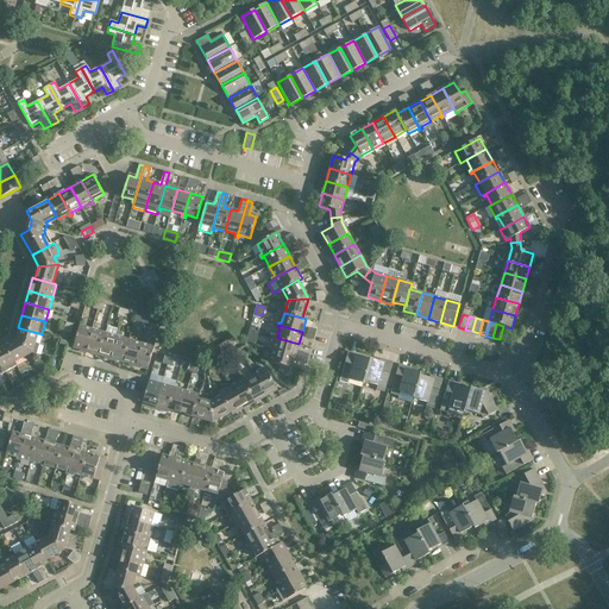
[(92,330),(80,326),(73,349),(86,352),(92,330)]
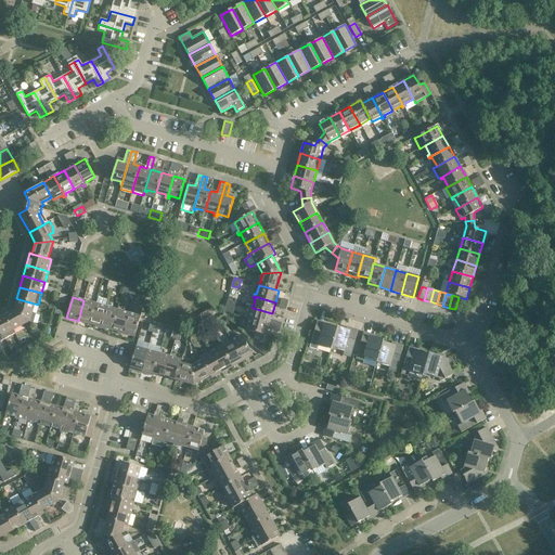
[(18,299),(15,310),(29,322),(35,304),(18,299)]
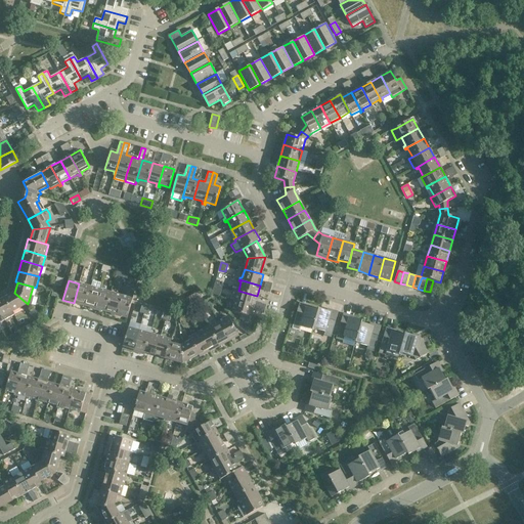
[(90,287),(79,284),(74,303),(84,306),(90,287)]
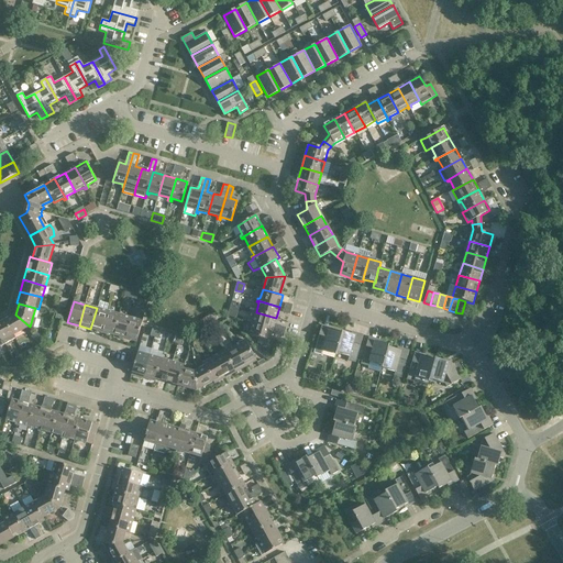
[(108,311),(97,308),(90,329),(102,332),(108,311)]
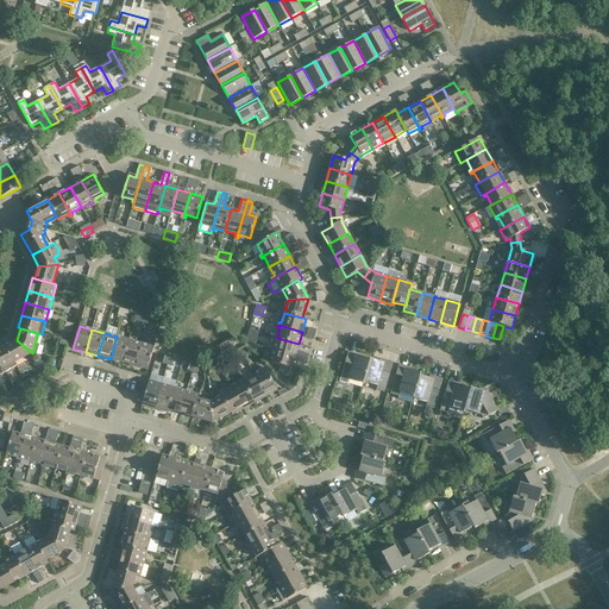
[(129,340),(117,337),(111,359),(123,363),(129,340)]
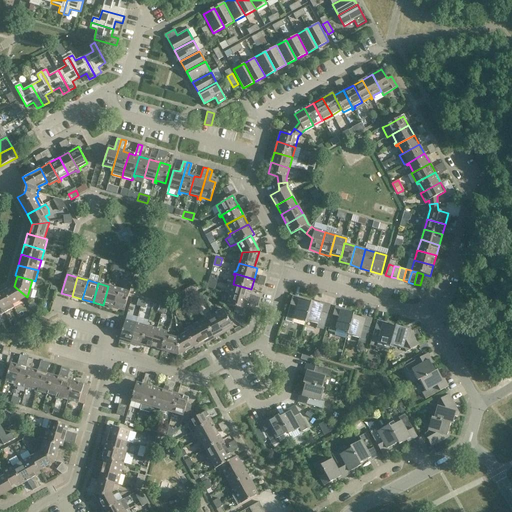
[(251,289),(233,284),(230,292),(228,292),(228,294),(248,300),(251,289)]
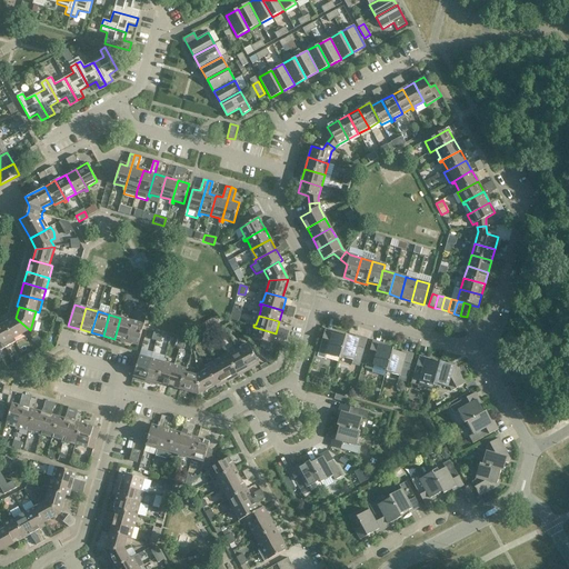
[(30,330),(16,318),(5,323),(13,339),(30,330)]
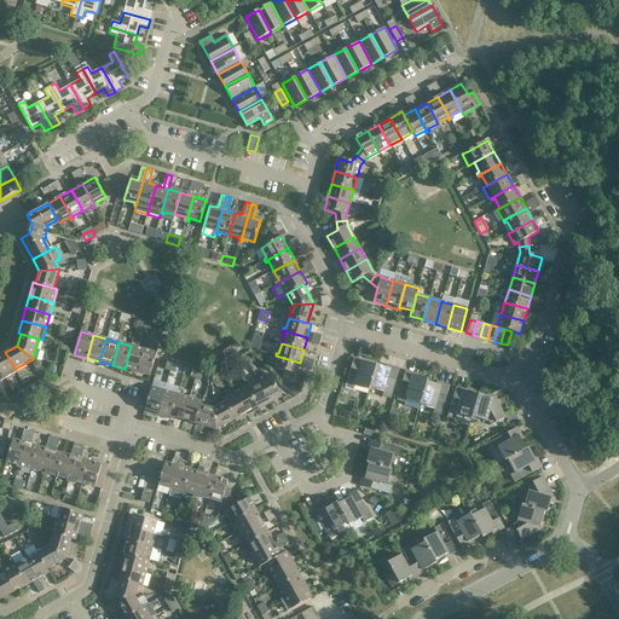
[(144,350),(131,346),(125,369),(137,372),(144,350)]
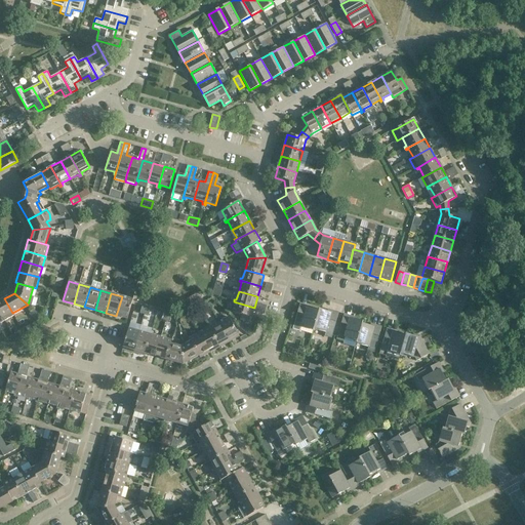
[(132,299),(122,296),(116,316),(127,319),(132,299)]
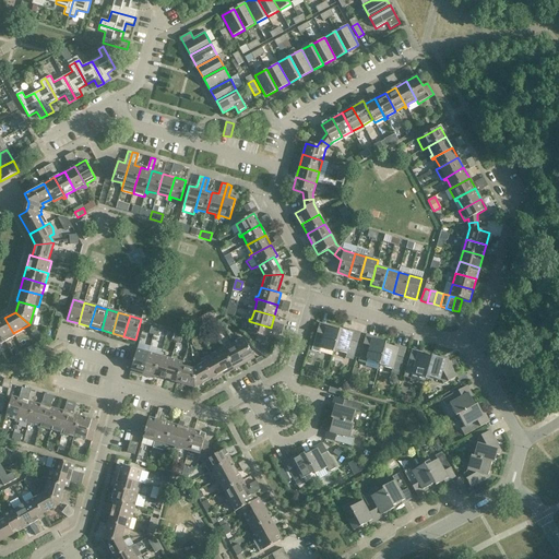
[(13,333),(4,318),(0,320),(0,333),(4,342),(15,336),(13,333)]
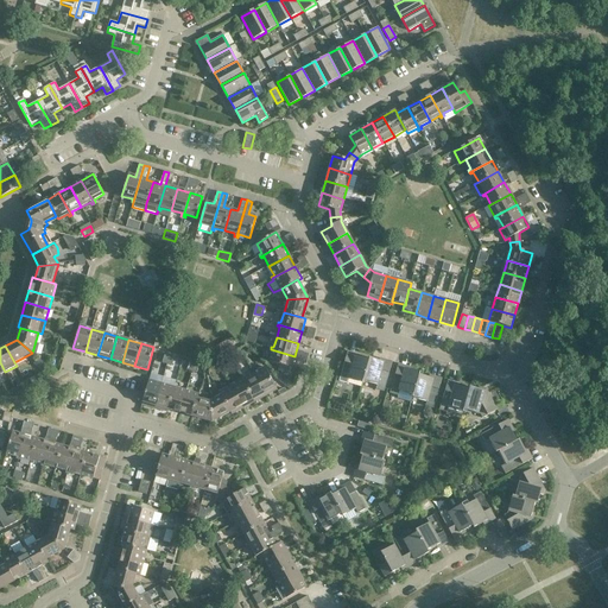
[(299,358),(295,356),(271,349),(270,350),(272,352),(270,362),(291,368),(293,361),(306,365),(308,360),(299,358)]
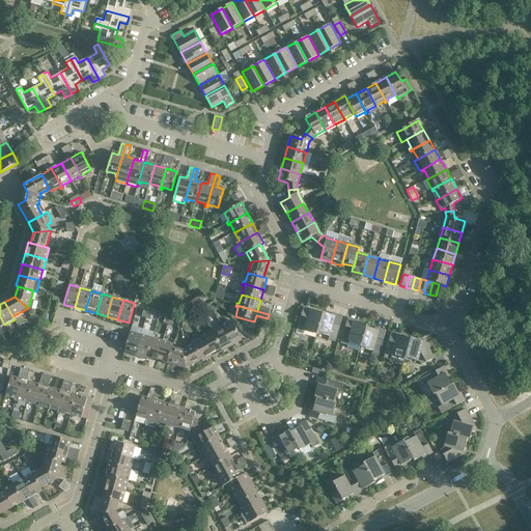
[(316,335),(316,333),(322,315),(303,309),(296,333),(303,335),(304,331),(316,335)]
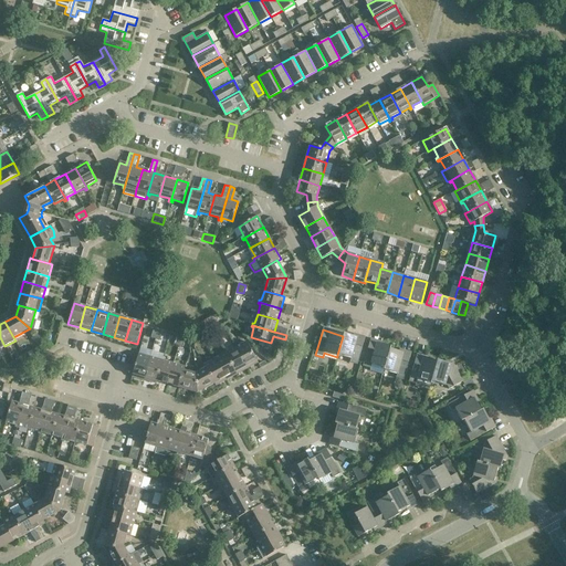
[(344,334),(343,336),(337,355),(350,358),(349,363),(357,365),(365,339),(344,334)]
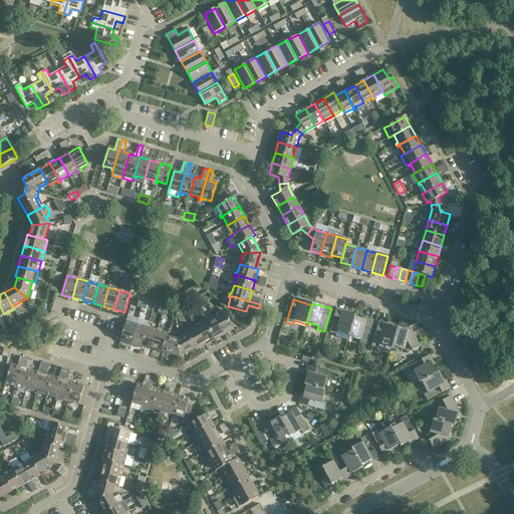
[(329,332),(336,334),(335,337),(347,340),(348,336),(354,317),(354,315),(336,309),(329,332)]
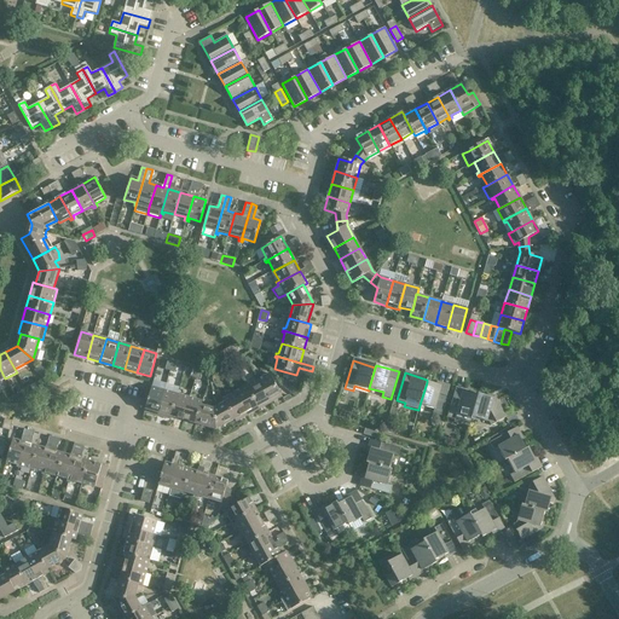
[(270,374),(258,381),(270,403),(282,397),(270,374)]
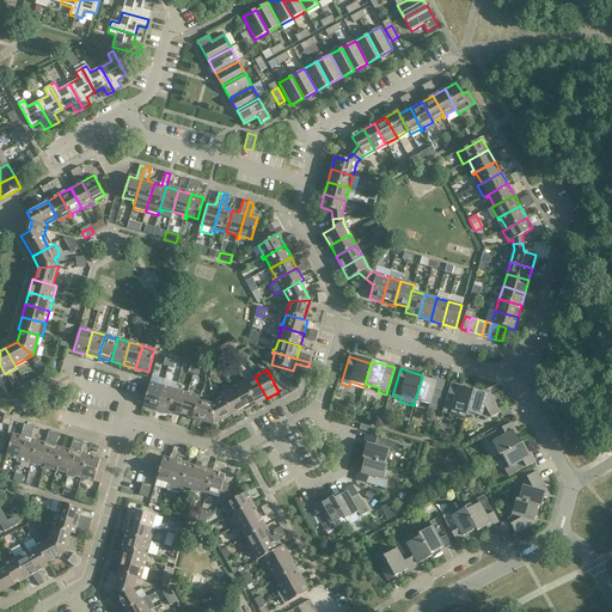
[(267,398),(255,377),(244,383),(256,405),(267,398)]
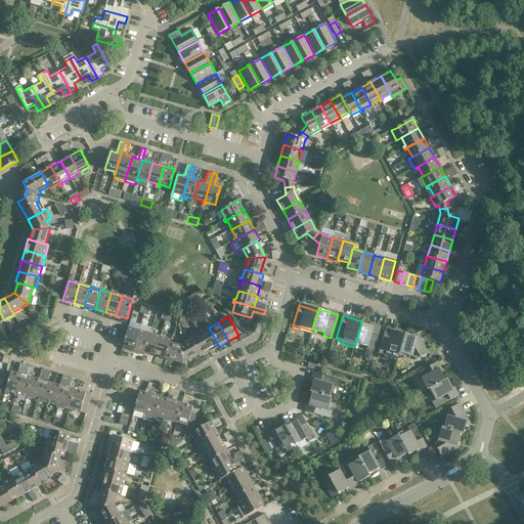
[(380,329),(361,323),(355,343),(367,346),(366,350),(374,352),(380,329)]
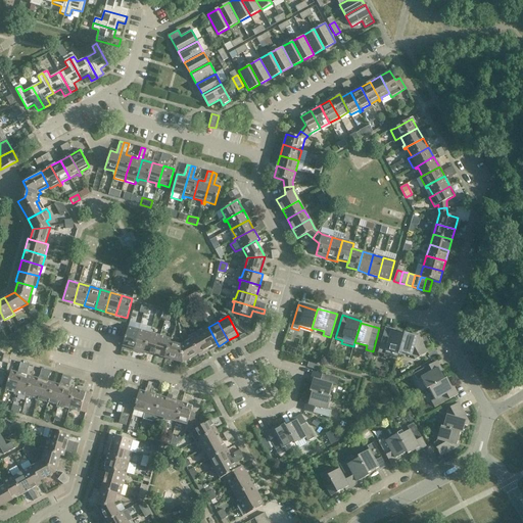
[(122,348),(133,351),(139,330),(128,327),(122,348)]
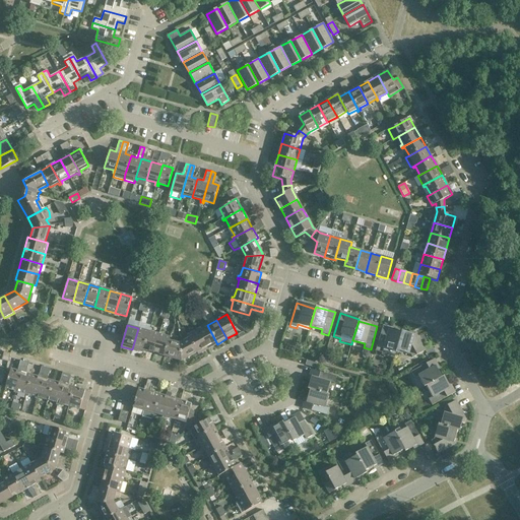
[(217,344),(207,325),(197,330),(208,349),(217,344)]
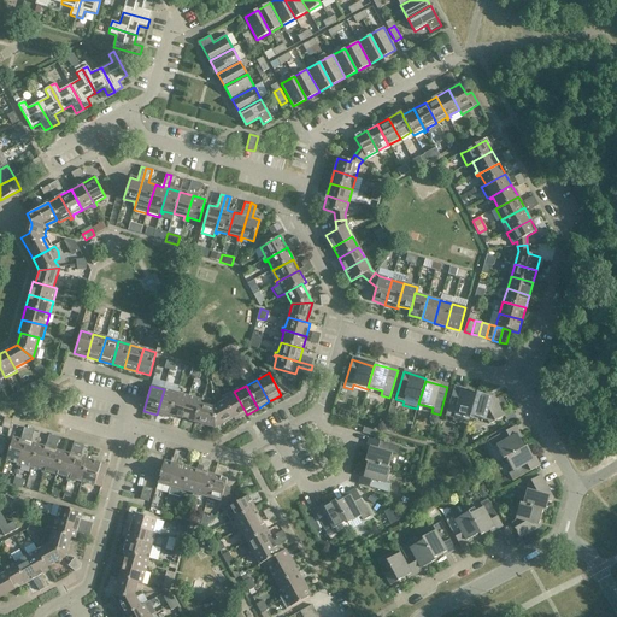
[(176,393),(164,389),(157,415),(170,418),(170,416),(176,393)]
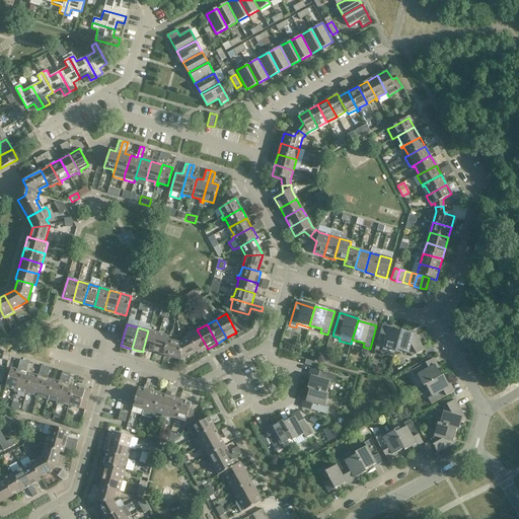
[(375,351),(382,353),(381,355),(393,358),(395,350),(400,332),(381,327),(375,351)]
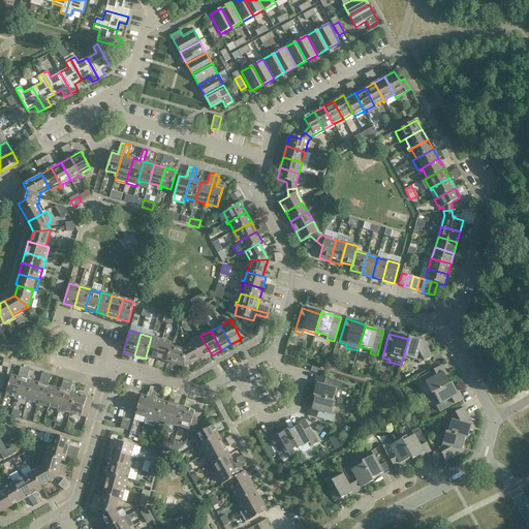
[(212,355),(200,336),(190,341),(192,344),(200,359),(201,361),(212,355)]
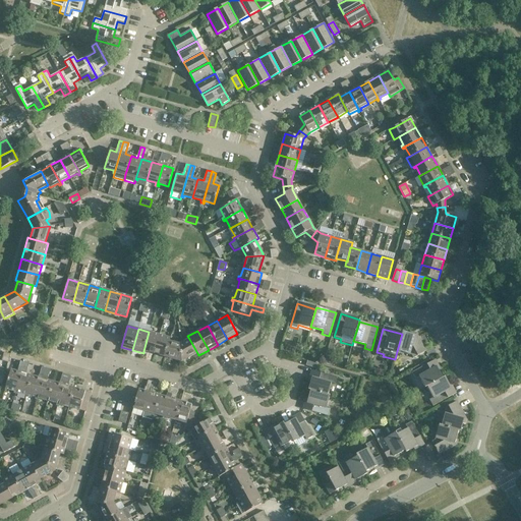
[(159,335),(149,332),(143,351),(154,353),(159,335)]
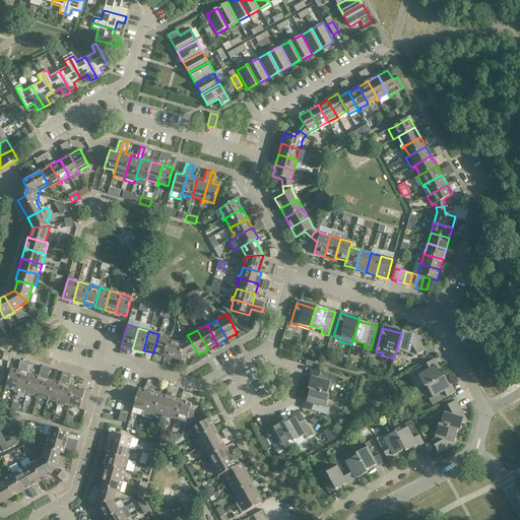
[(402,331),(401,333),(396,350),(410,354),(412,358),(426,350),(416,335),(402,331)]
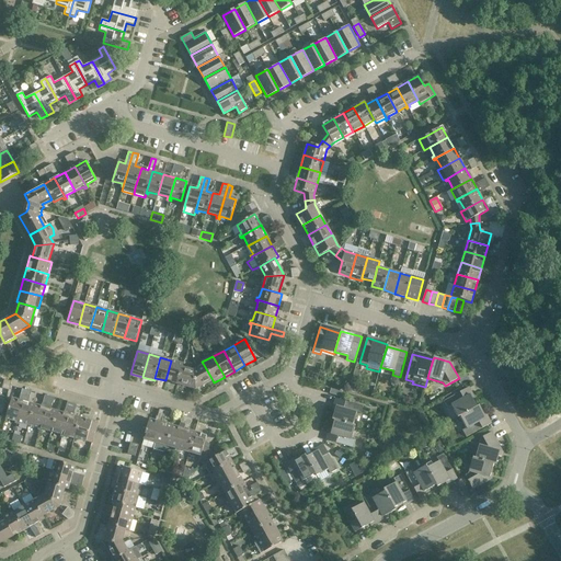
[(183,365),(171,361),(165,380),(176,384),(182,367),(182,368),(183,365)]
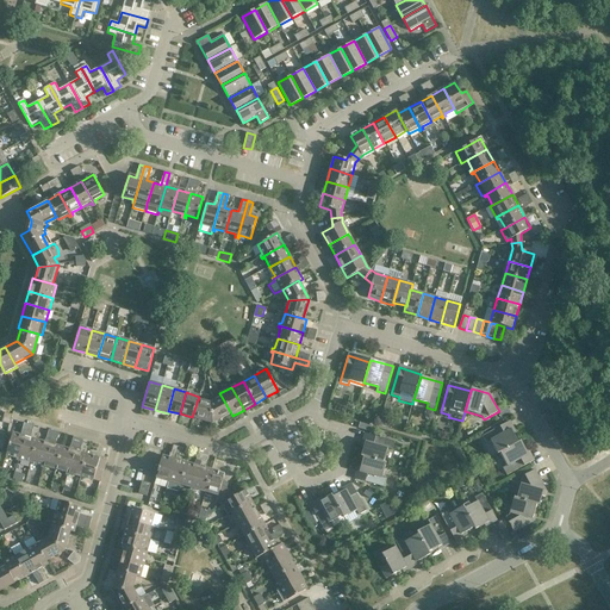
[(222,397),(211,403),(212,423),(231,414),(222,397)]
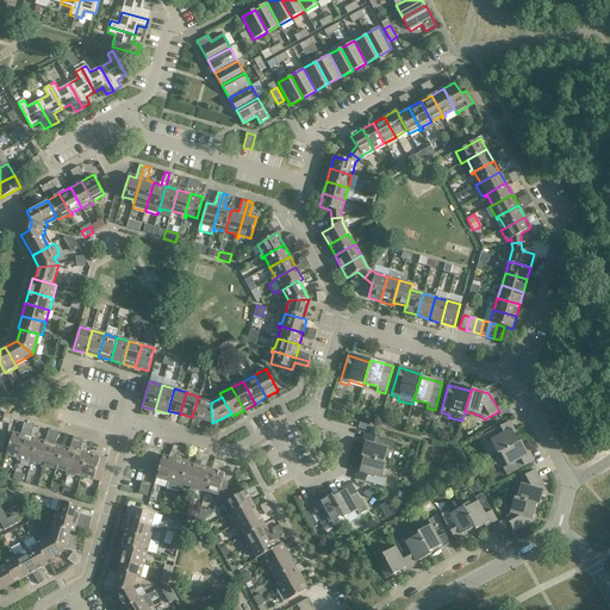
[(198,399),(192,417),(212,423),(211,403),(198,400),(198,399)]
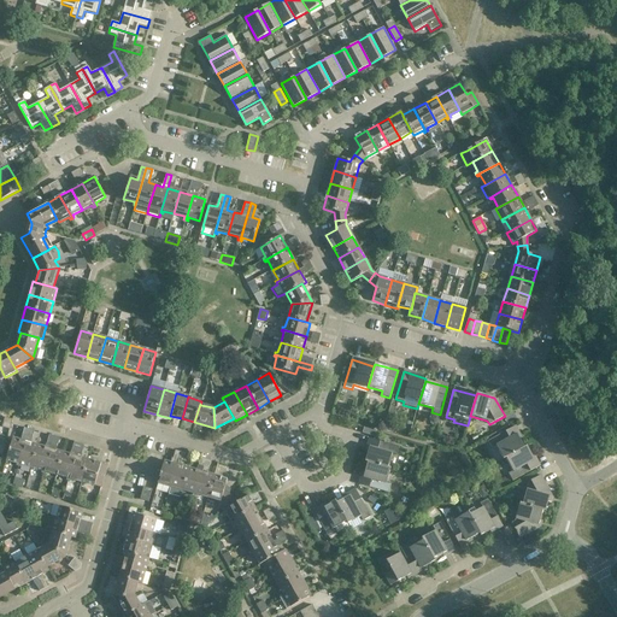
[(504,459),(505,458),(524,448),(513,427),(488,441),(492,448),(497,446),(504,459)]
